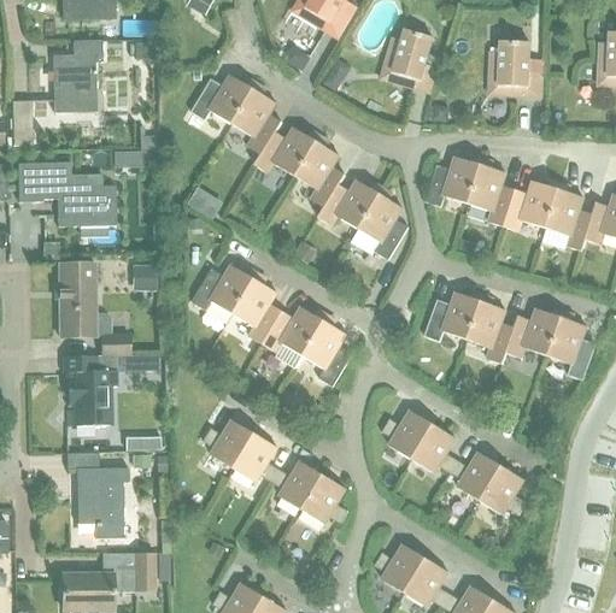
[(115,17),(113,0),(58,0),(59,18),(115,17)]
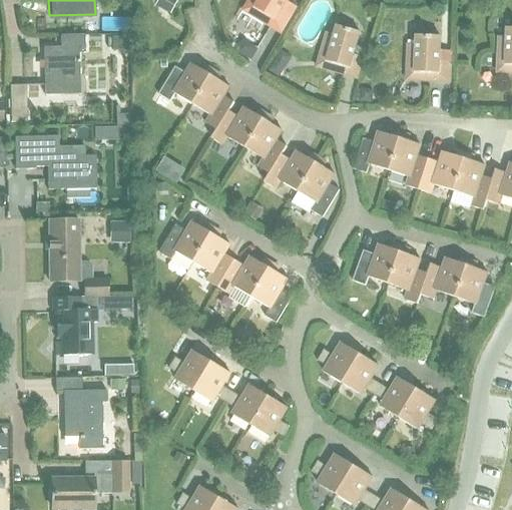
[(154,0),(154,1),(169,9),(174,0),(154,0)]
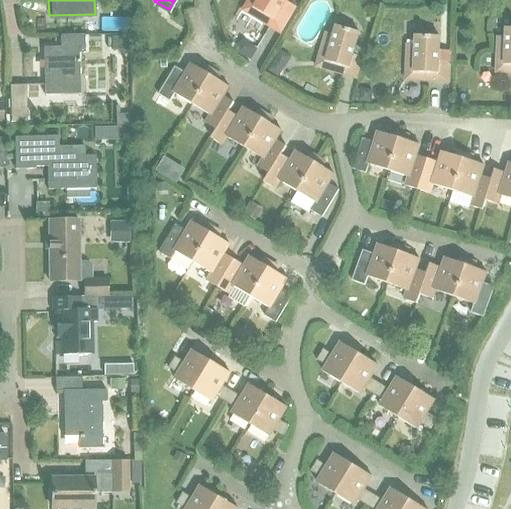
[(245,0),(241,8),(279,31),(290,12),(294,5),(286,0),(245,0)]
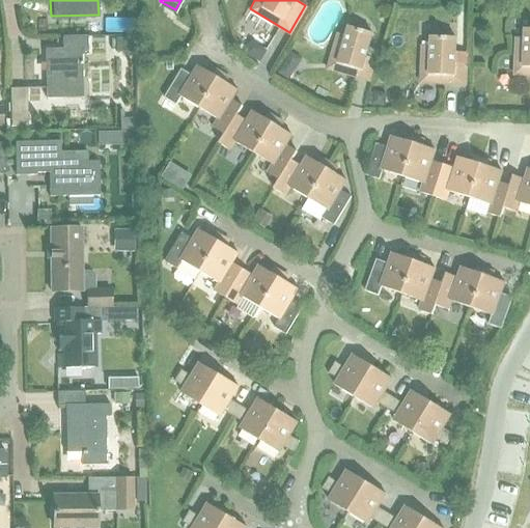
[(336,31),(331,51),(338,53),(336,60),(351,64),(347,74),(358,76),(364,54),(367,45),(371,31),(347,24),(344,33),(336,31)]
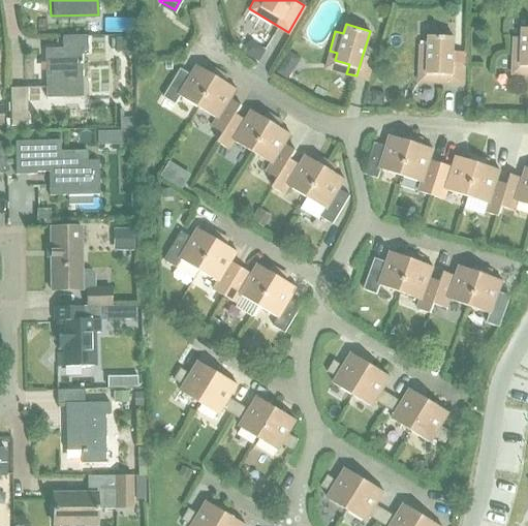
[(527,72),(527,26),(521,26),(521,36),(513,35),(510,72),(527,72)]
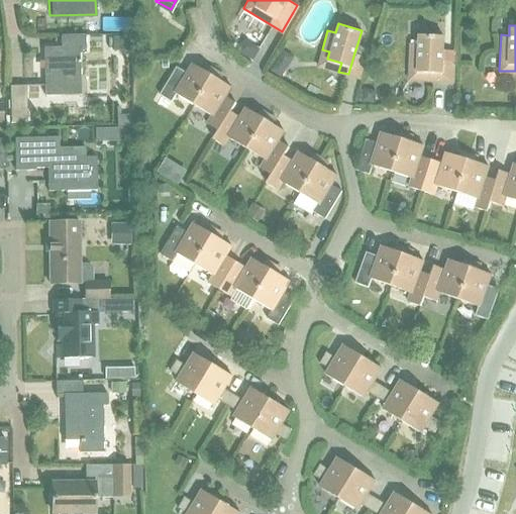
[(41,46),(42,94),(43,94),(43,93),(55,93),(55,84),(78,84),(77,52),(83,52),(83,33),(59,34),(60,46),(41,46)]
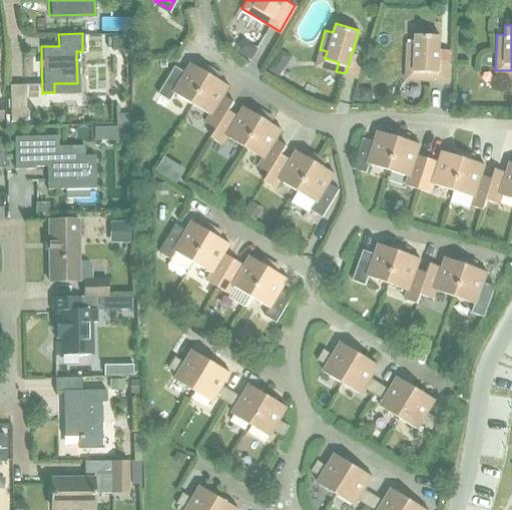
[(406,42),(405,78),(448,80),(450,58),(450,49),(438,48),(439,34),(415,33),(414,42),(406,42)]
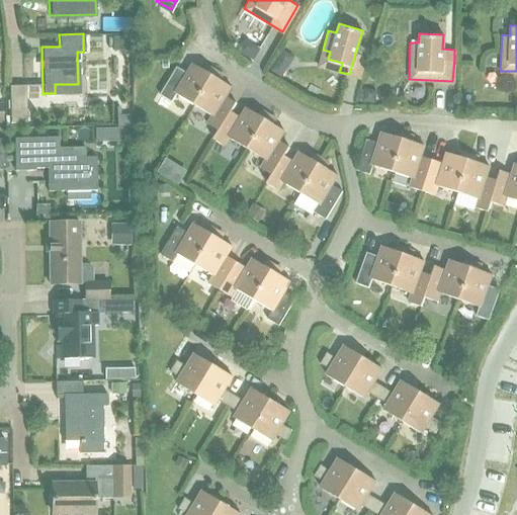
[(127,36),(110,36),(110,50),(127,50),(127,36)]
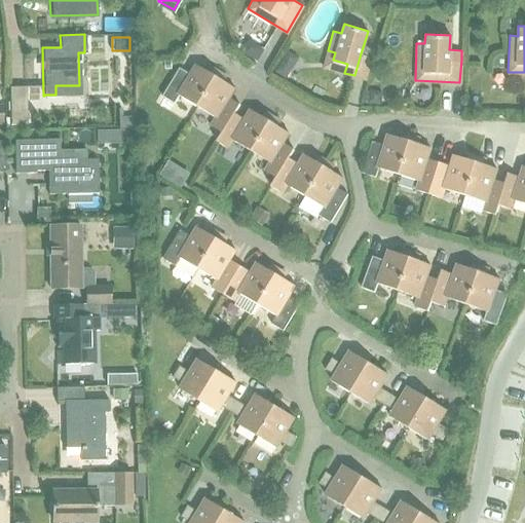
[(245,42),(239,50),(252,59),(260,45),(252,40),(245,42)]
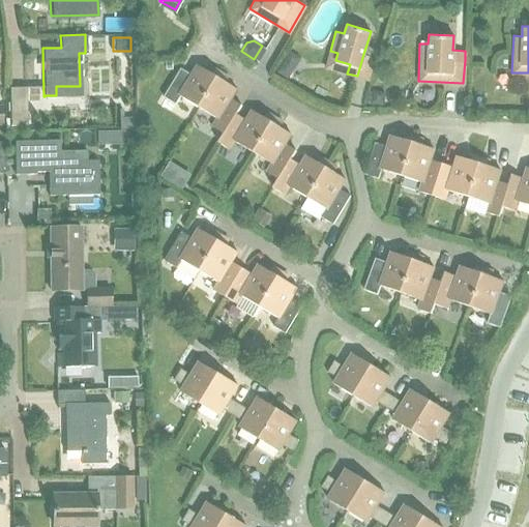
[(366,45),(363,54),(376,58),(378,48),(366,45)]
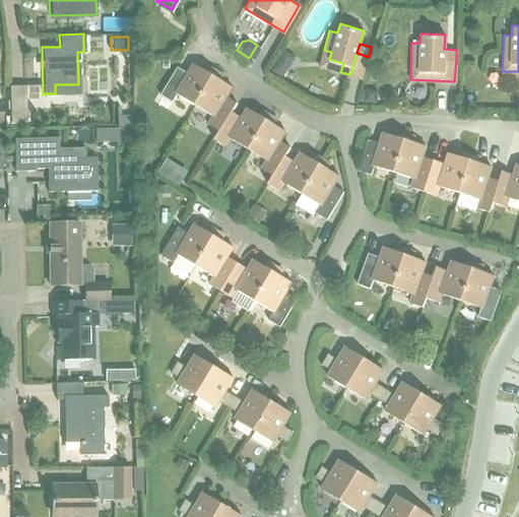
[(278,58),(271,70),(282,77),(286,70),(285,62),(278,58)]
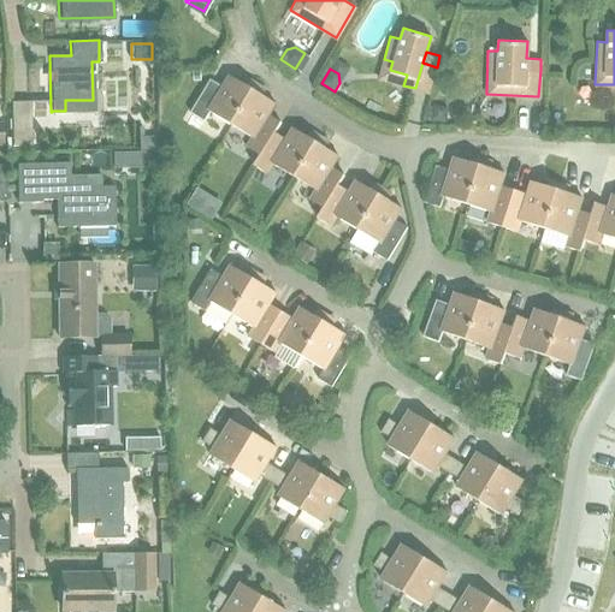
[(230,123),(255,82),(249,78),(246,84),(229,75),(222,85),(208,78),(189,111),(202,119),(208,110),(230,123)]
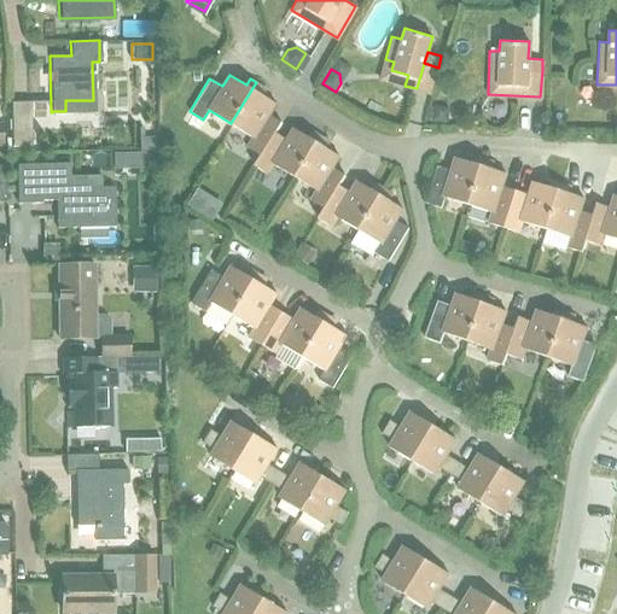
[(256,82),(231,123),(252,136),(246,146),(258,153),(260,153),(273,130),(274,132),(280,121),(268,113),(274,101),(257,92),(261,86),(256,82)]
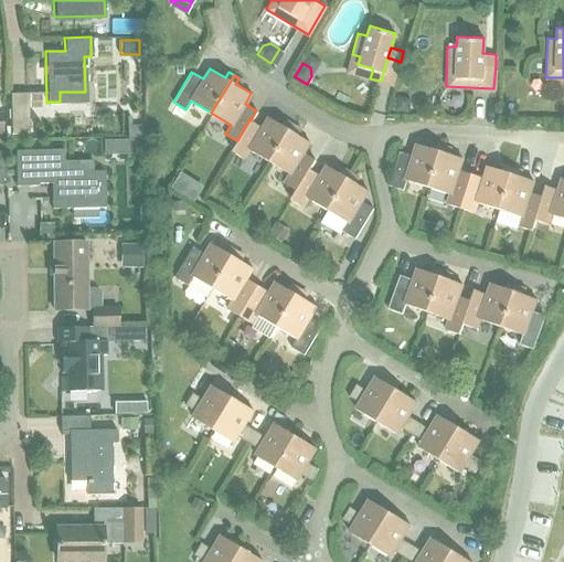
[(9,134),(28,133),(25,92),(8,93),(9,134)]
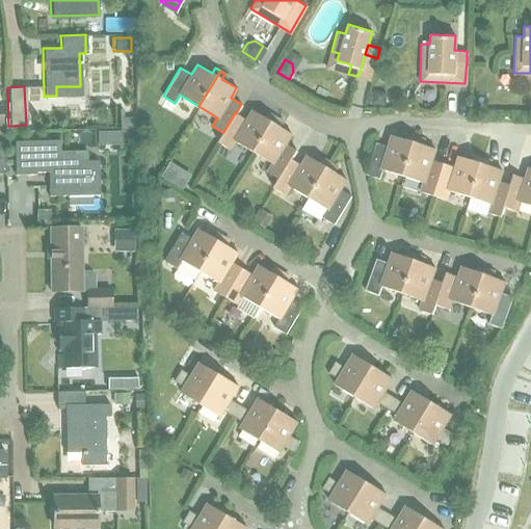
[(372,90),(371,103),(383,105),(386,91),(372,90)]
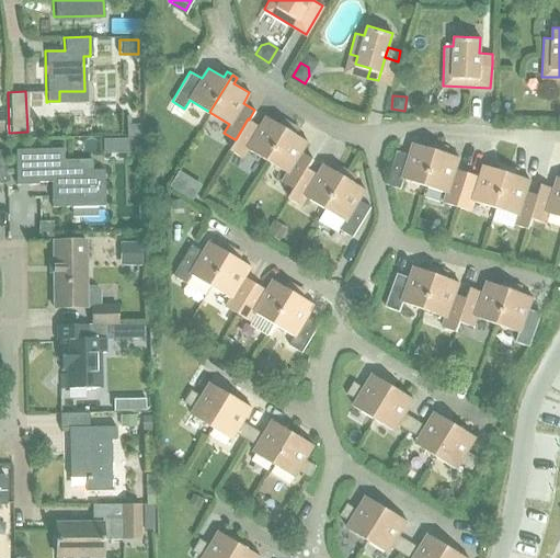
[(236,139),(235,139),(229,149),(242,157),(248,148),(266,160),(289,123),(284,120),(281,125),(265,115),(259,126),(249,120),(248,118),(236,139)]
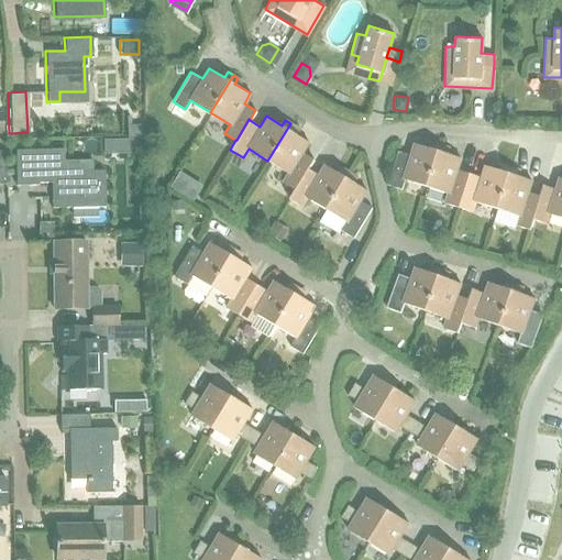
[(290,123),(267,161),(287,172),(282,180),(294,188),(307,167),(308,168),(313,158),(301,152),(308,141),(293,131),(295,127),(290,123)]
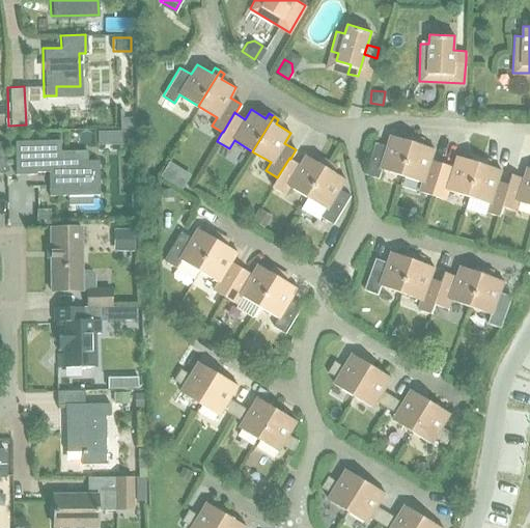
[(134,129),(123,129),(123,142),(135,142),(134,129)]
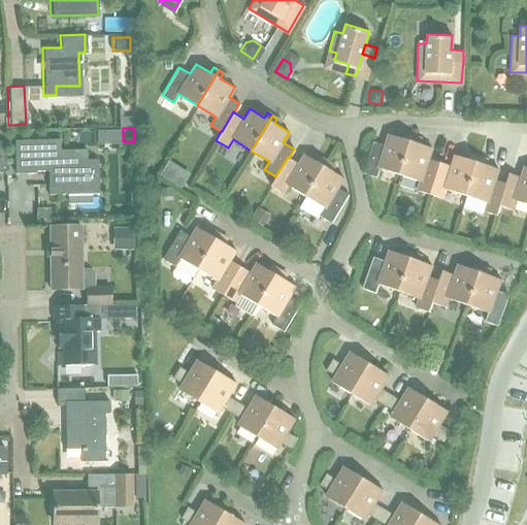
[(399,173),(412,135),(405,133),(404,138),(388,133),(385,144),(372,140),(362,172),(375,176),(379,167),(399,173)]
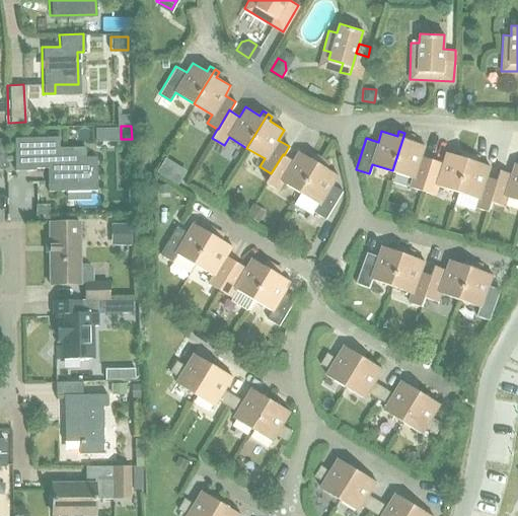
[(410,134),(404,133),(392,170),(412,177),(410,186),(422,190),(432,159),(421,155),(424,145),(408,140),(410,134)]
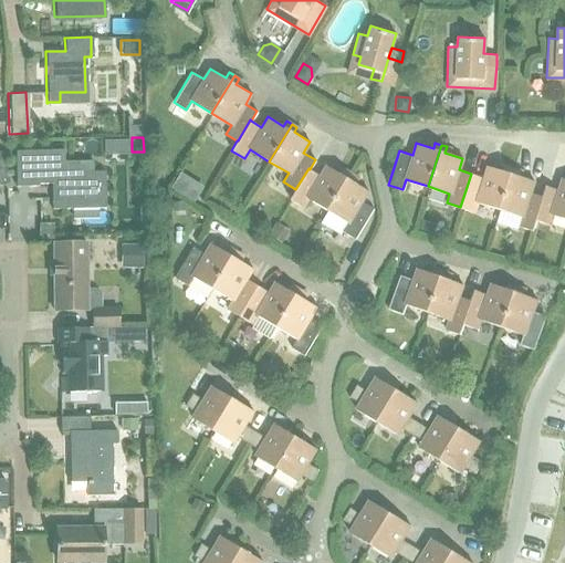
[(13,149),(13,185),(35,185),(35,183),(49,181),(50,207),(103,206),(102,169),(91,170),(91,159),(73,159),(61,160),(61,148),(13,149)]
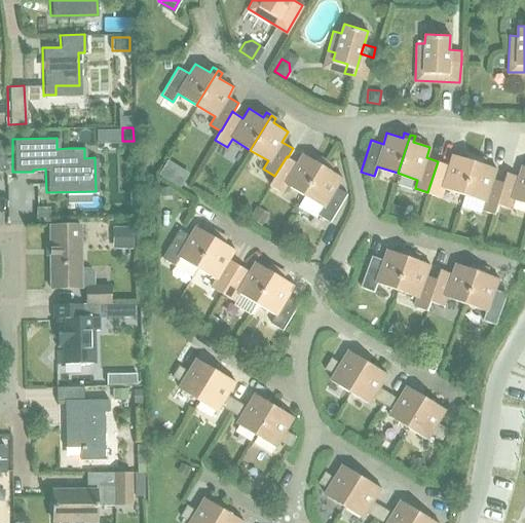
[(274,176),(269,184),(280,191),(286,184),(304,194),(325,160),(321,157),(317,162),(303,153),(297,162),(288,157),(287,156),(274,176)]
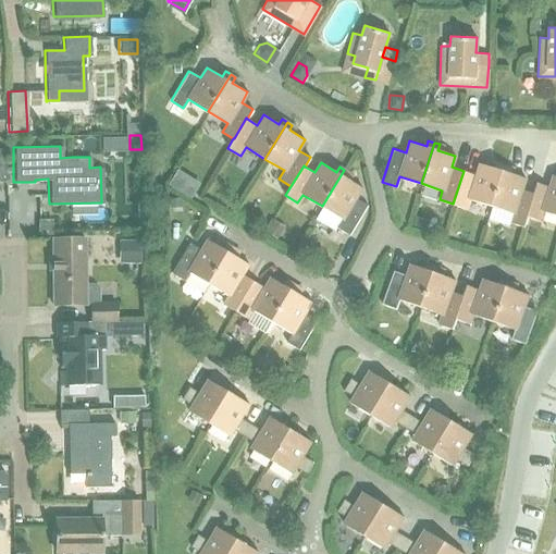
[(476,174),(464,171),(453,204),(466,208),(469,198),(491,206),(504,164),(498,162),(496,169),(479,163),(476,174)]
